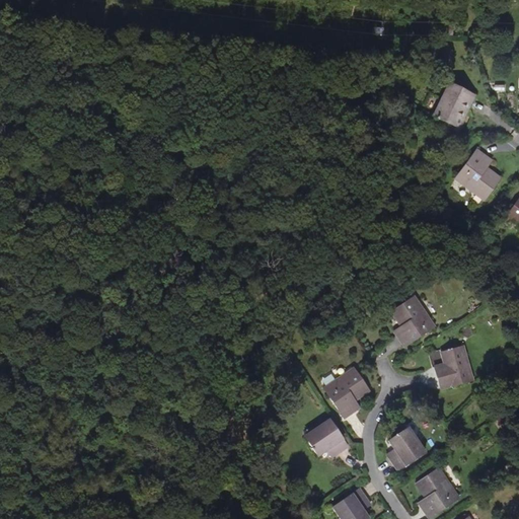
[(380,38),(381,26),(371,25),(370,35),(380,38)]
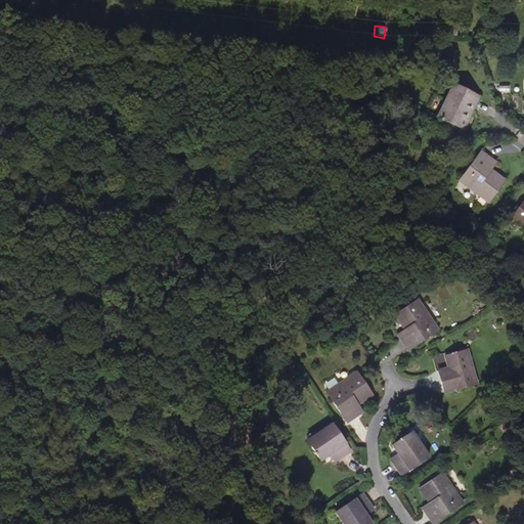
[(465,124),(477,101),(455,89),(438,123),(464,137),(470,126),(465,124)]
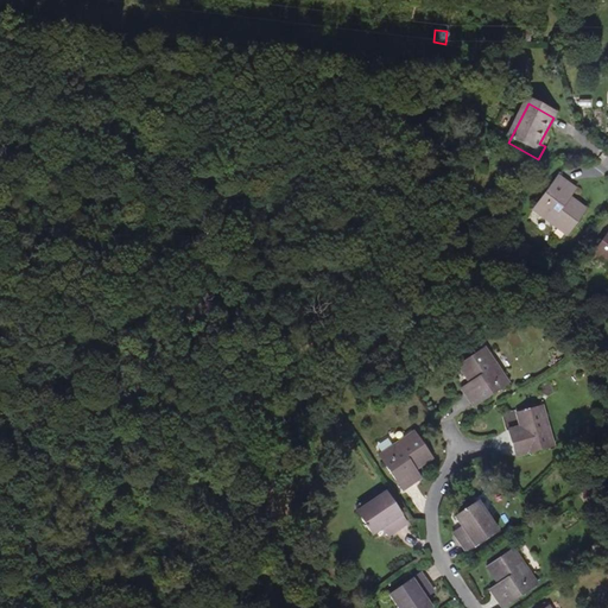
[(545,146),(559,121),(553,118),(539,144),(545,146)]
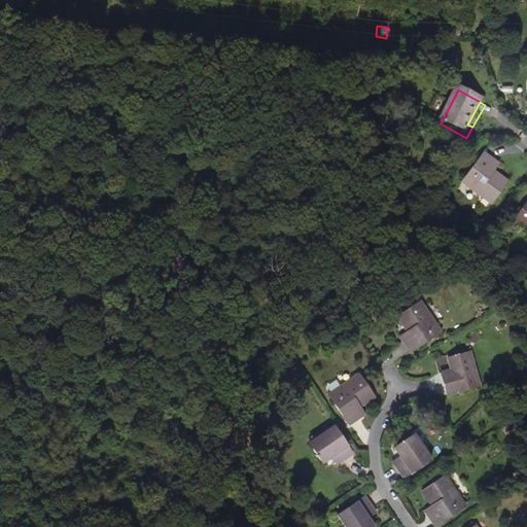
[(510,180),(494,169),(490,166),(495,159),(484,150),(461,181),(492,203),(510,180)]
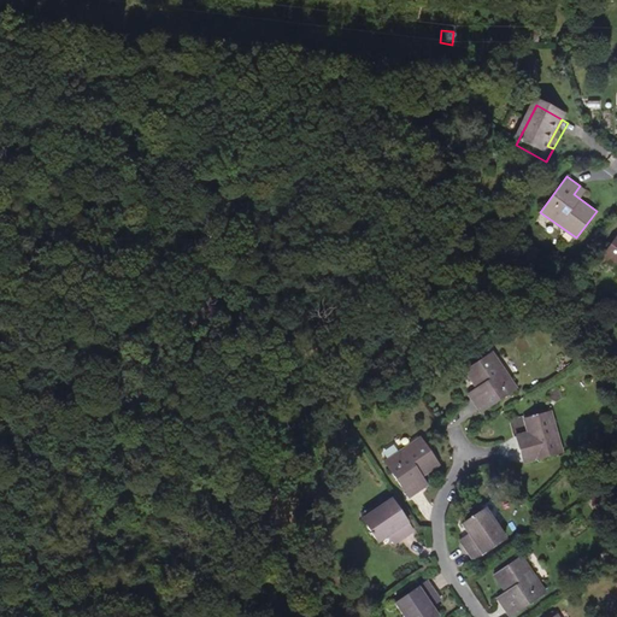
[(579,198),(585,189),(580,186),(574,194),(579,198)]
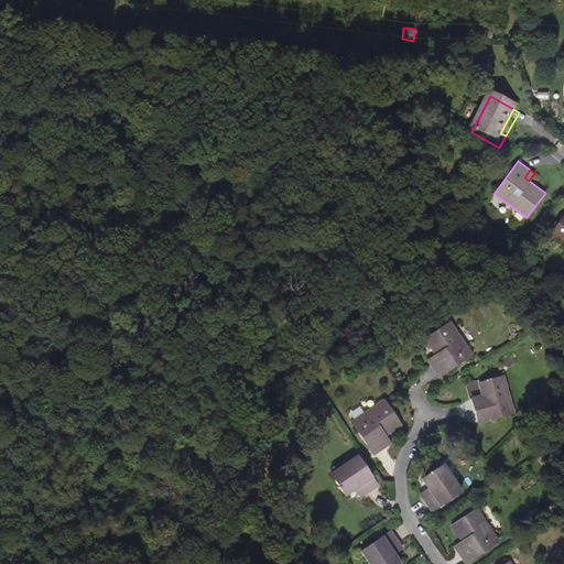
[(563,243),(563,215),(550,234),(563,243)]
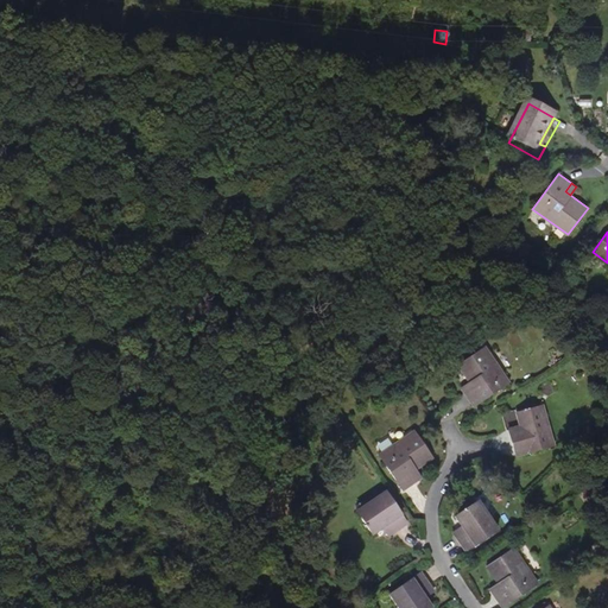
[(482,401),(510,384),(486,348),(450,372),(458,385),(468,380),(472,385),(482,401)]
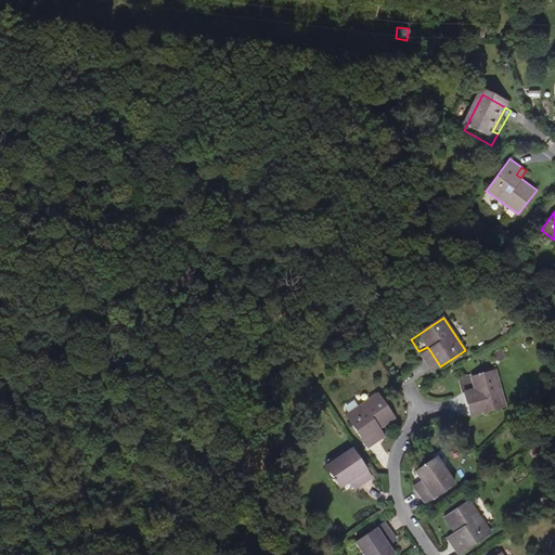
[(422,357),(430,351),(427,347),(418,351),(422,357)]
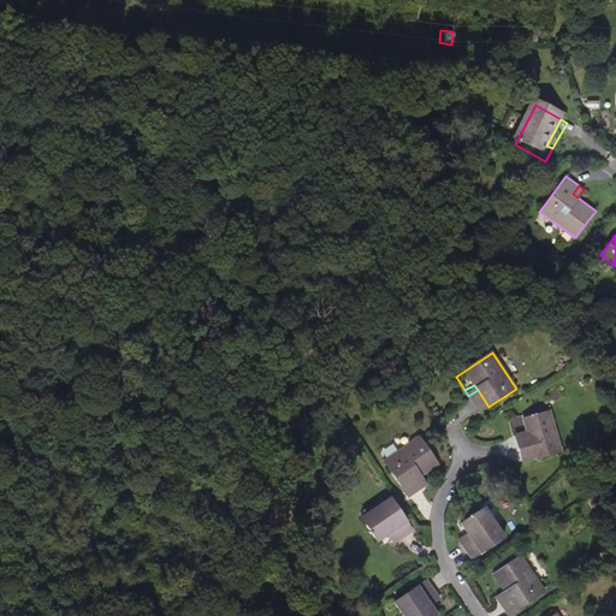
[(560,452),(549,412),(521,419),(526,437),(514,440),(520,463),(560,452)]
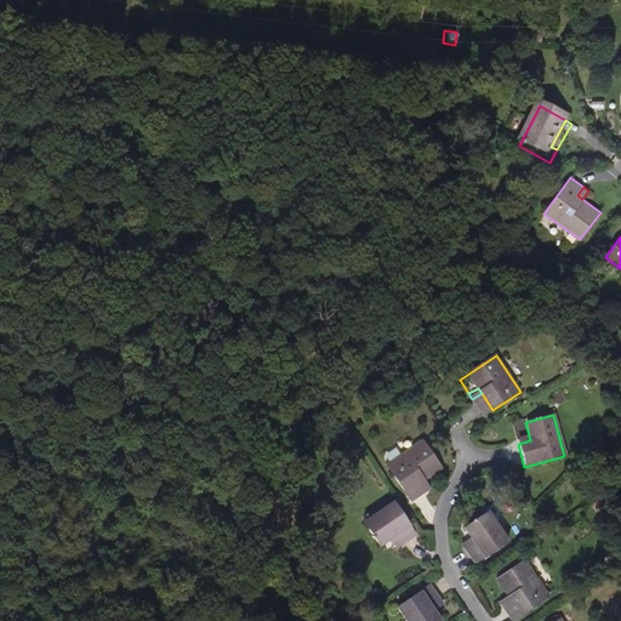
[(425,479),(442,467),(423,440),(387,465),(411,502),(425,493),(419,483),(425,479)]
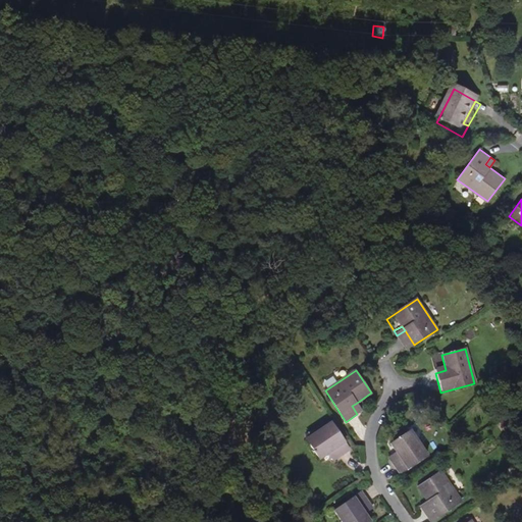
[(362,411),(357,403),(352,406),(357,414),(362,411)]
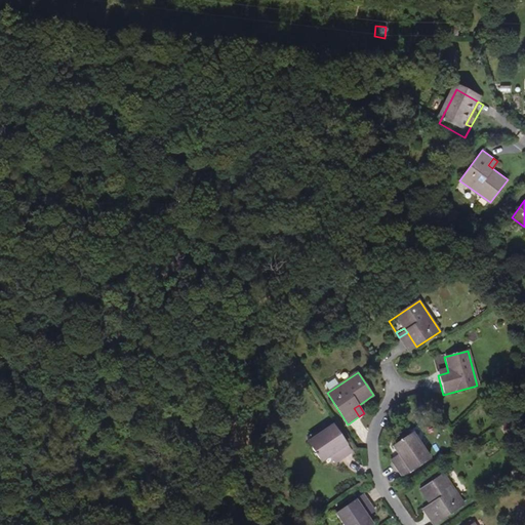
[(340,460),(352,453),(333,425),(317,436),(321,441),(311,447),(321,462),(331,456),(335,453),(340,460)]
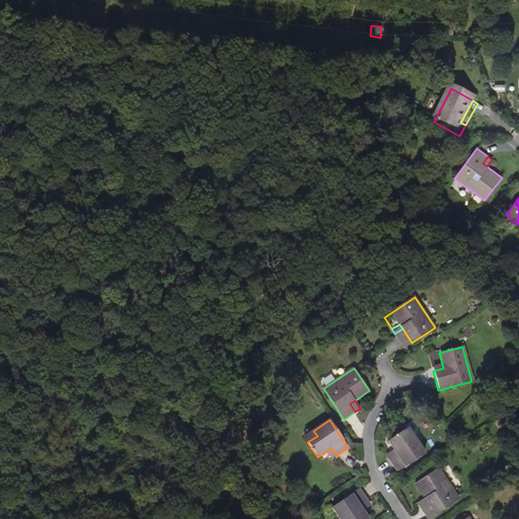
[(397,471),(425,452),(408,427),(402,431),(399,427),(388,434),(391,438),(387,441),(394,450),(396,454),(389,459),(397,471)]
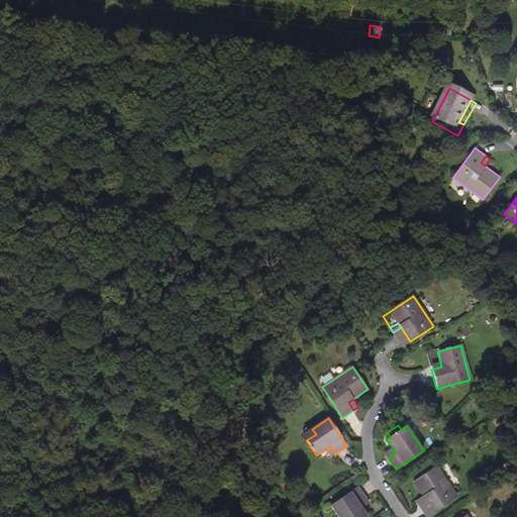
[(306,440),(316,434),(312,429),(303,435),(306,440)]
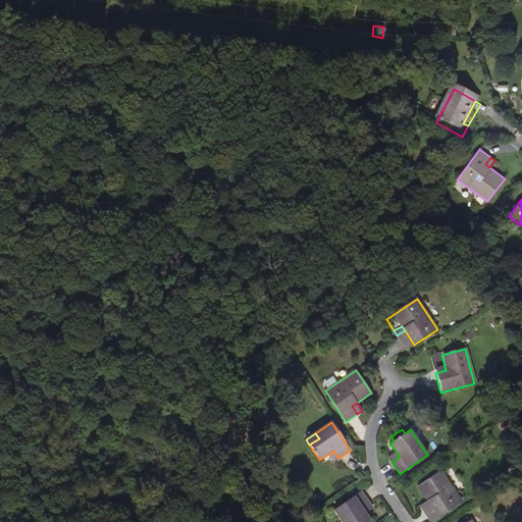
[(338,458),(333,451),(329,454),(334,461),(338,458)]
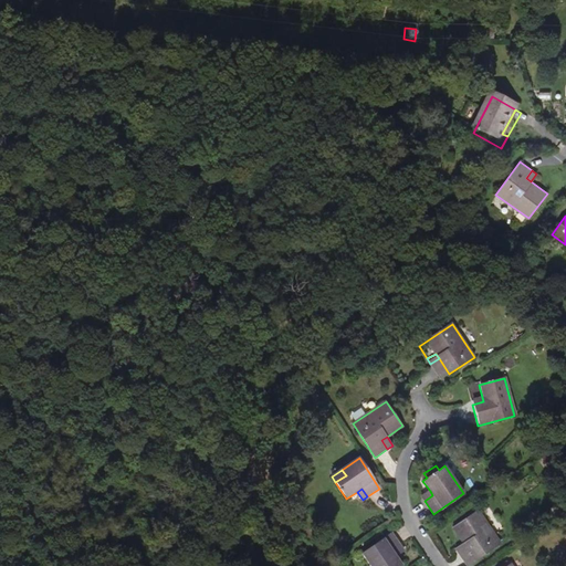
[(425,501),(432,495),(430,491),(422,496),(425,501)]
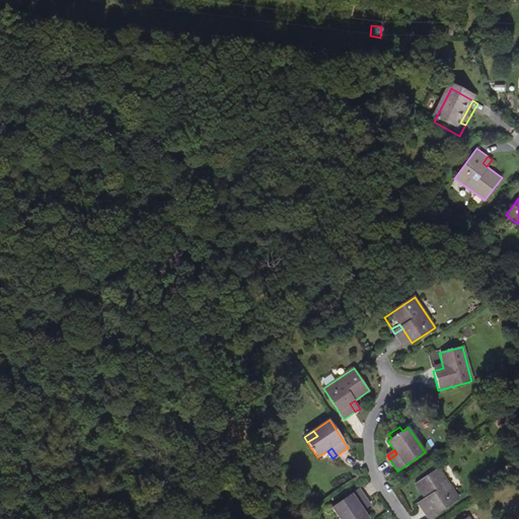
[(429,518),(459,498),(439,467),(416,484),(425,498),(428,502),(421,507),(429,518)]
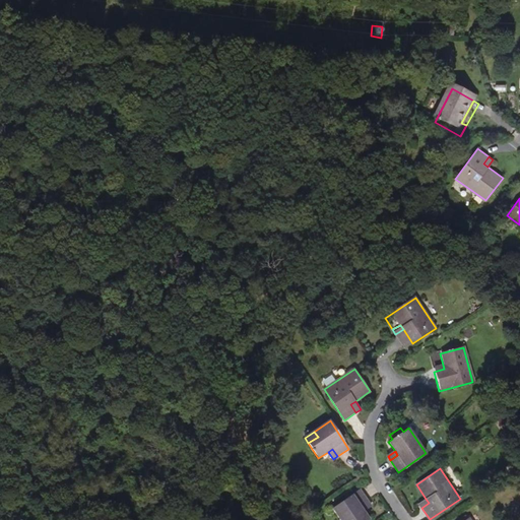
[(364,510),(361,506),(368,501),(361,489),(332,508),(340,519),(368,519),(370,519),(364,510)]
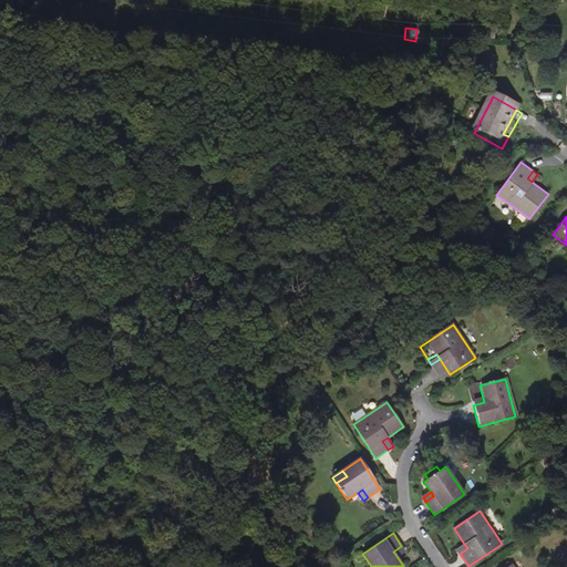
[(460,554),(467,548),(464,544),(456,549),(460,554)]
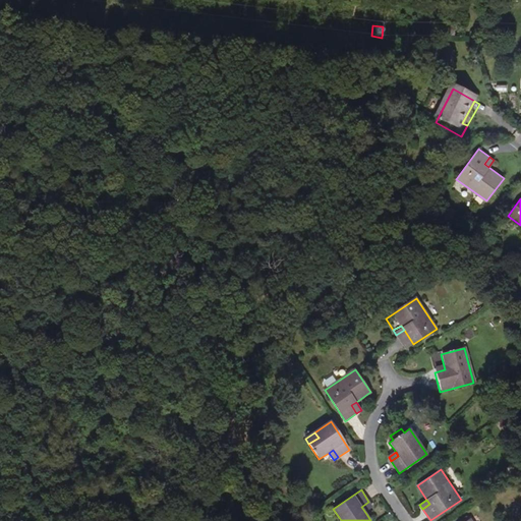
[(371,506),(368,502),(361,507),(364,511),(371,506)]
